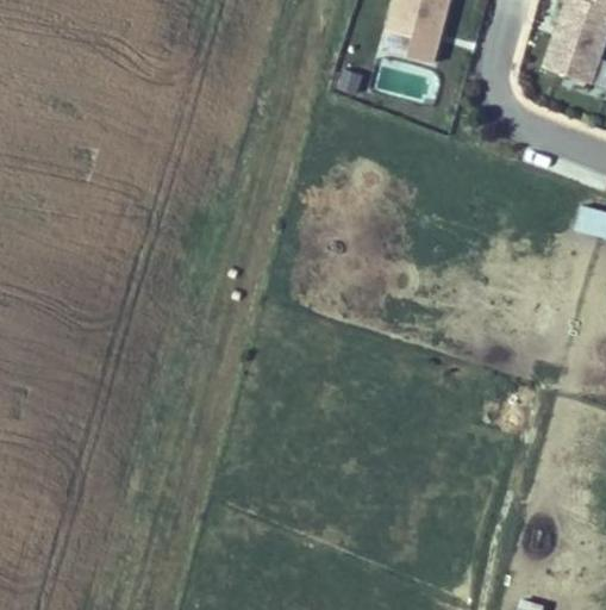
[(449,0),(393,0),(387,30),(412,36),(408,56),(435,62),(449,0)]
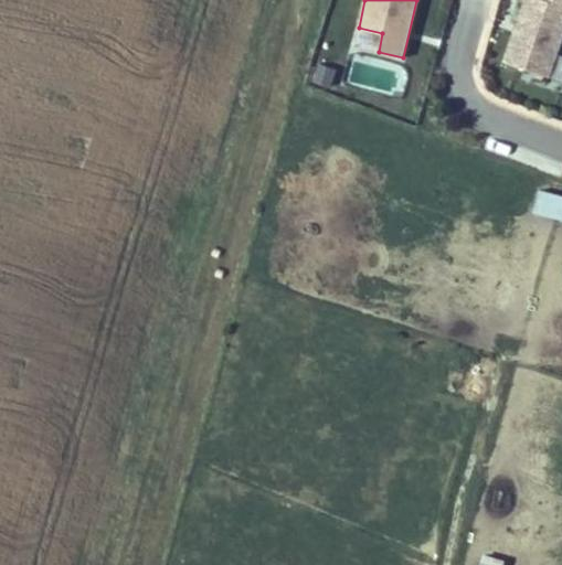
[(561,0),(527,0),(507,61),(551,75),(561,40),(561,0)]
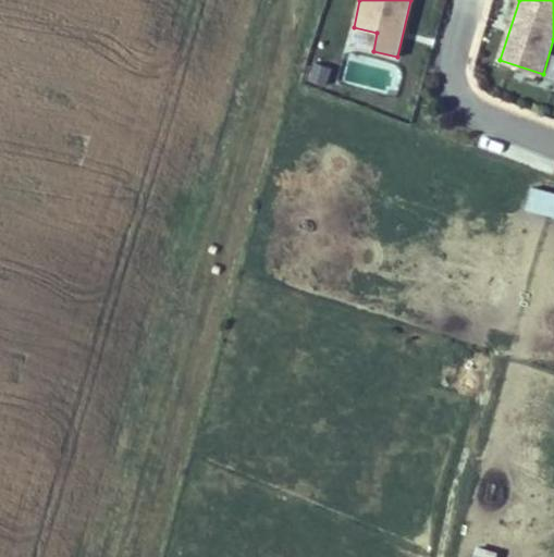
[(349,32),(349,51),(370,51),(370,33),(349,32)]
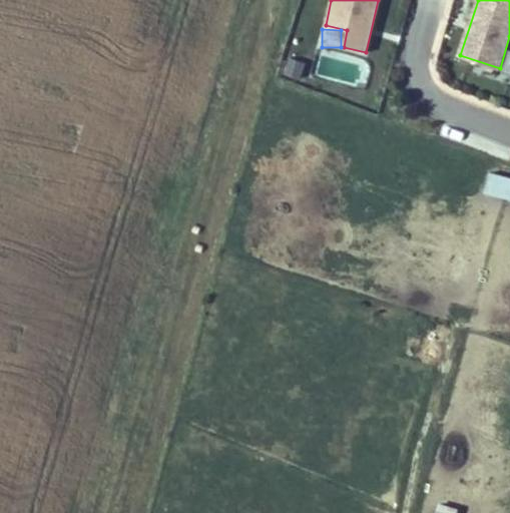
[(304,64),(289,60),(285,74),(299,78),(304,64)]
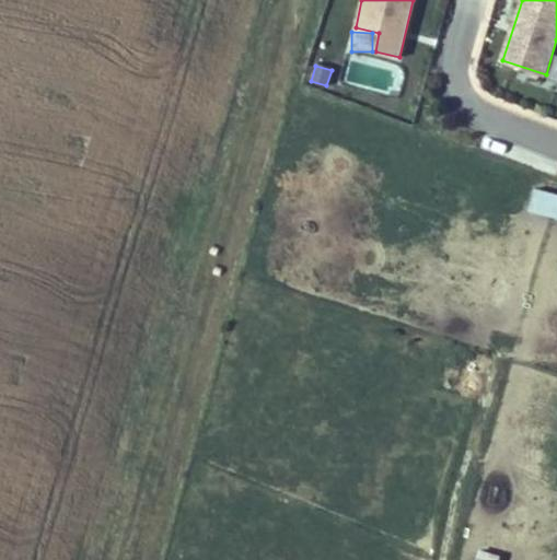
[(556,194),(532,187),(525,211),(556,219),(556,194)]
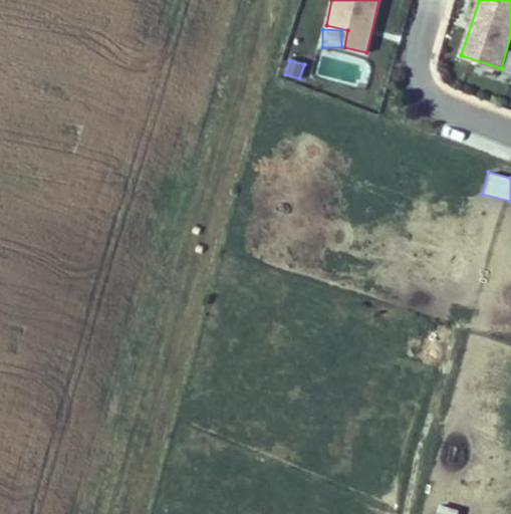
[(454,513),(456,508),(435,503),(432,513),(454,513)]
